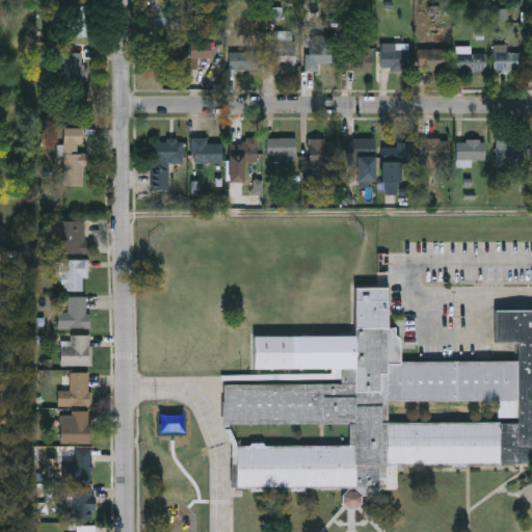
[(176,0),(176,29),(155,29),(155,0),(176,0)]
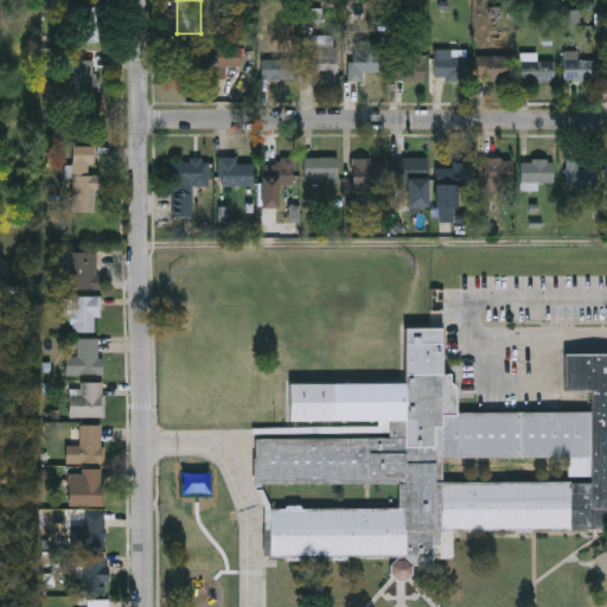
[(100,40),(74,40),(74,6),(100,6),(100,40)]
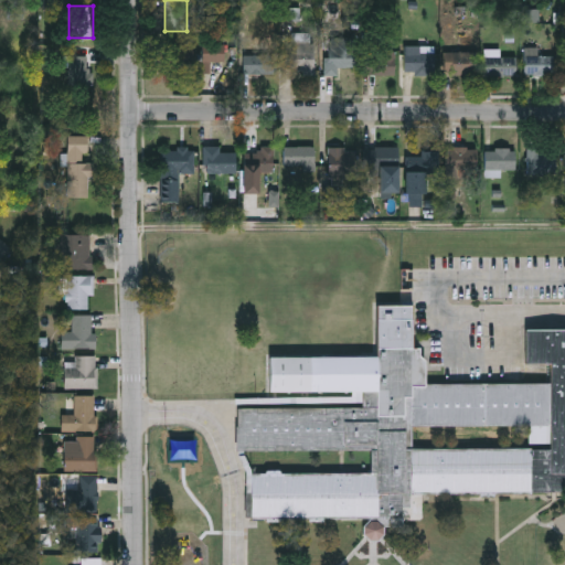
[(315,42),(315,74),(286,74),(286,42),(315,42)]
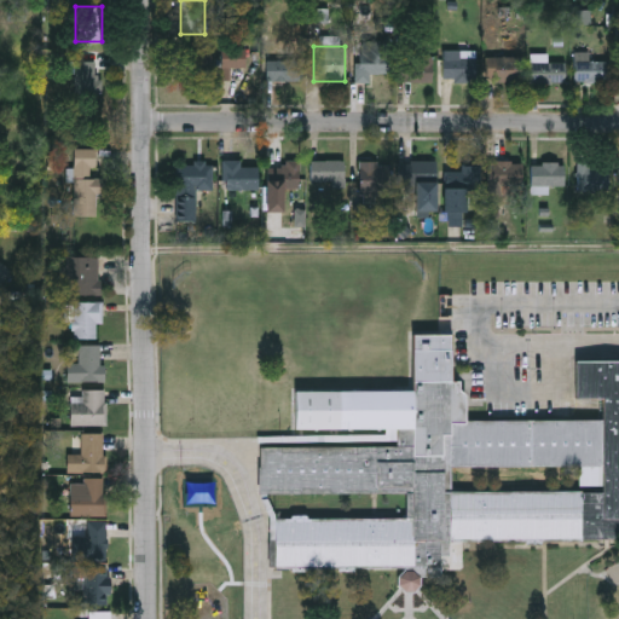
[(186,48),(209,48),(209,81),(186,81),(186,48)]
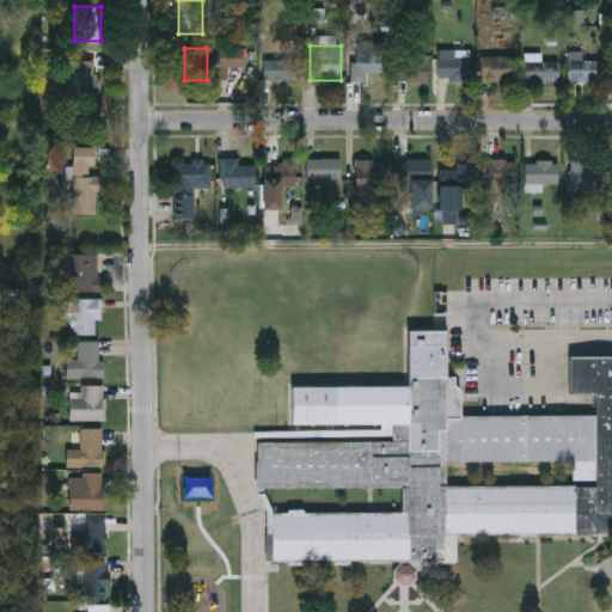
[(244,68),(228,68),(228,78),(220,78),(220,48),(244,48),(244,68)]
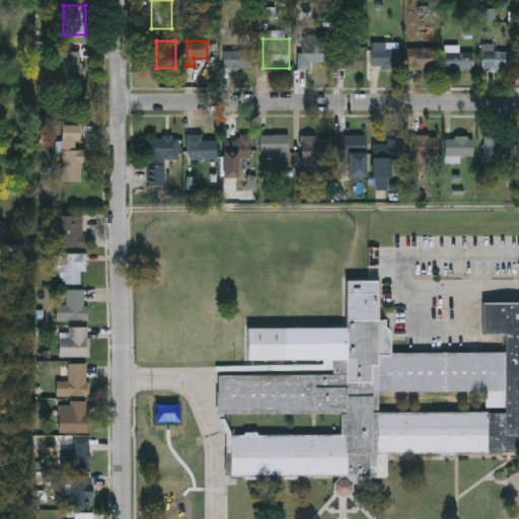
[(310,69),(297,69),(297,43),(325,43),(325,62),(310,62),(310,69)]
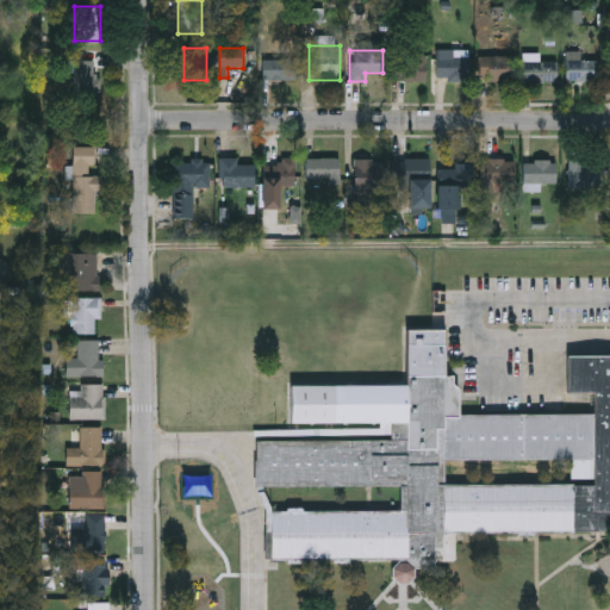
[(580,60),(601,60),(601,80),(567,80),(567,53),(580,53),(580,60)]
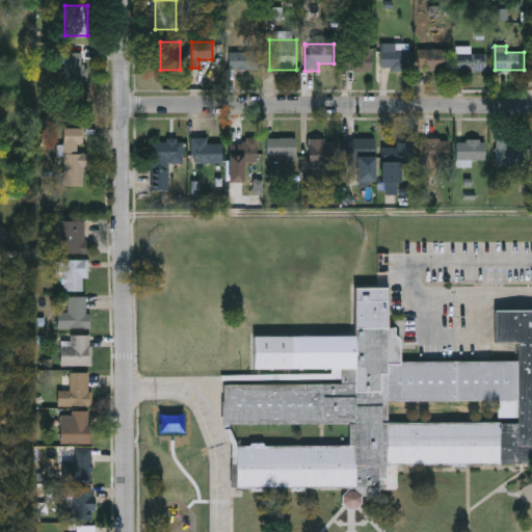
[(343,70),(343,48),(372,48),(372,70),(343,70)]
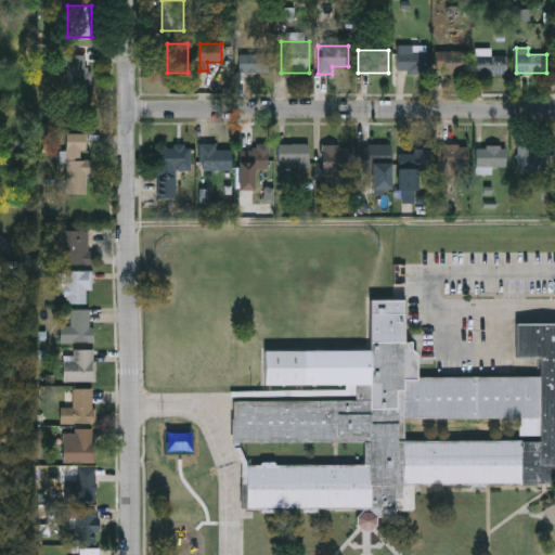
[(427,72),(397,72),(397,50),(427,50),(427,72)]
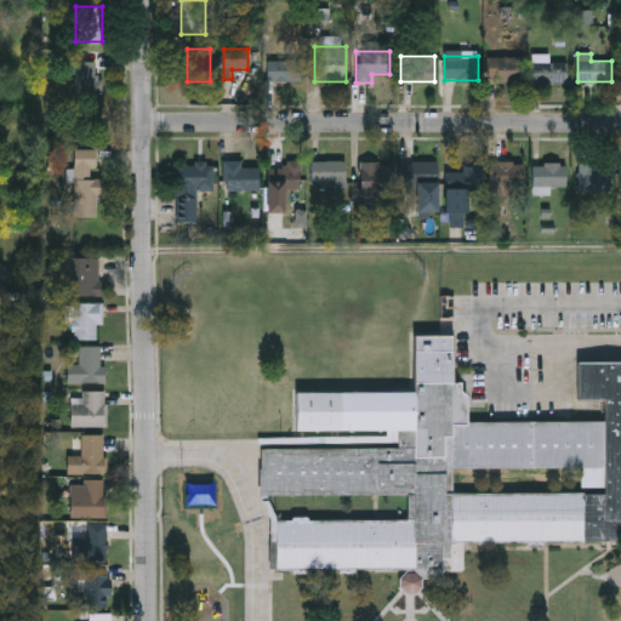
[(488,57),(524,57),(524,83),(488,83),(488,57)]
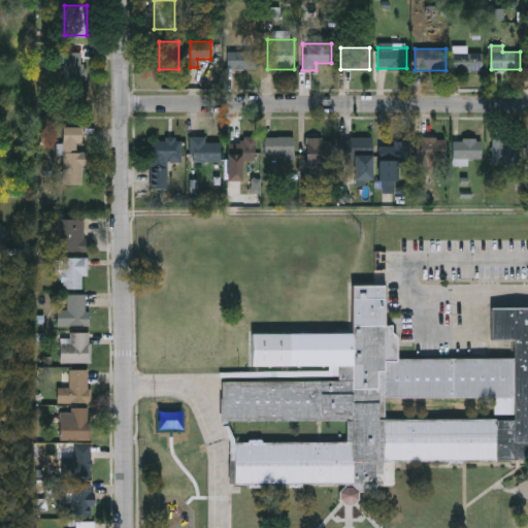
[(61,78),(61,52),(81,52),(81,63),(87,63),(87,78),(61,78)]
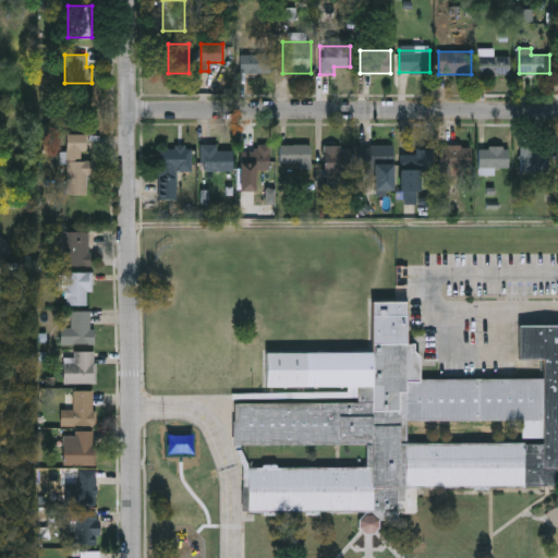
[(273,73),(240,73),(240,55),(273,55),(273,73)]
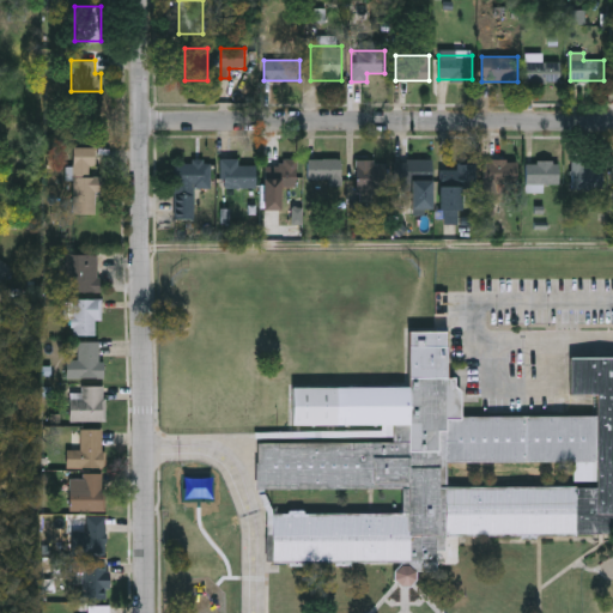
[(525,83),(525,61),(559,61),(559,83),(525,83)]
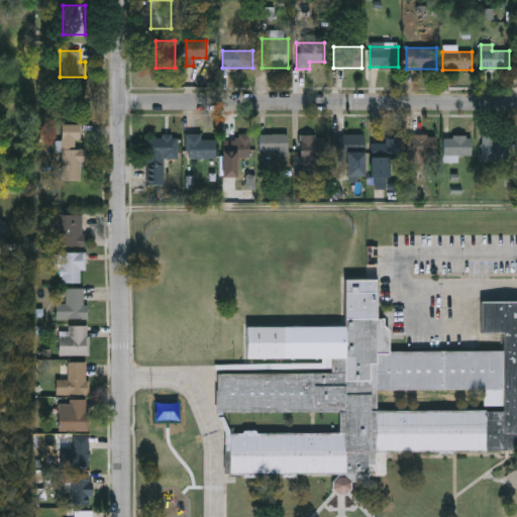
[(79,123),(79,148),(86,148),(86,163),(81,163),(81,181),(62,181),(62,124),(79,123)]
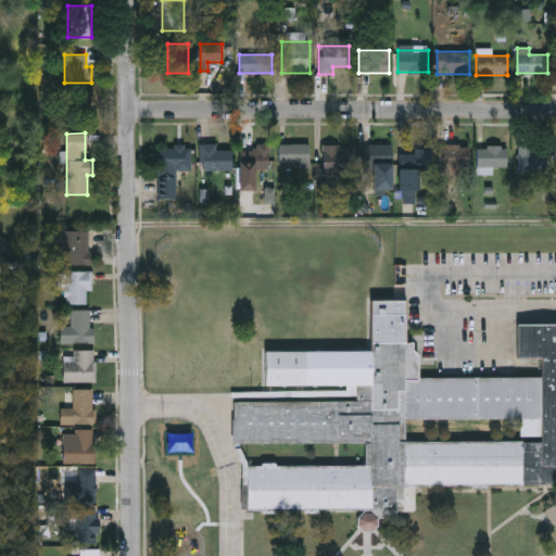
[(216,143),(216,149),(231,149),(231,169),(201,169),(201,143),(216,143)]
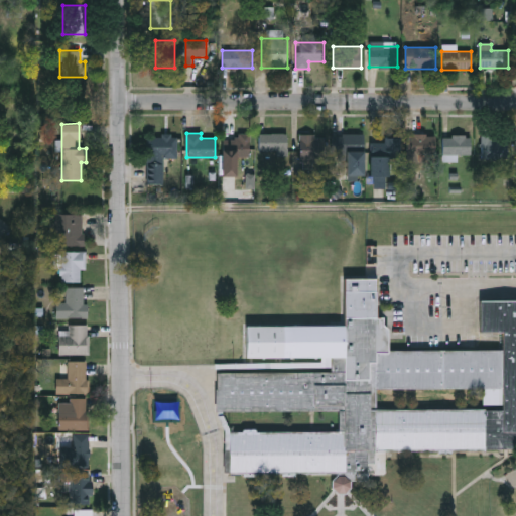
[(287,133),(287,154),(259,154),(259,133),(287,133)]
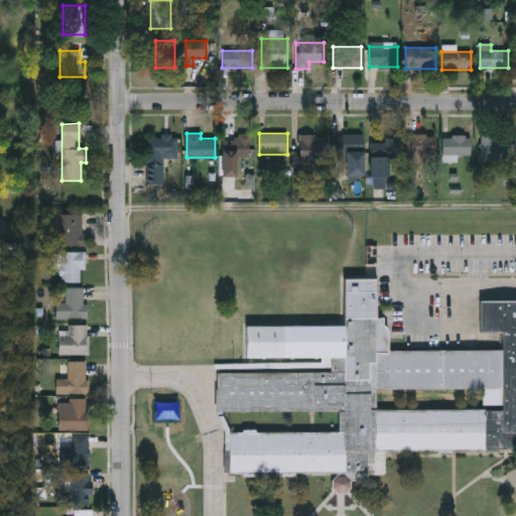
[(349,160),(333,160),(333,134),(364,135),(363,154),(349,154),(349,160)]
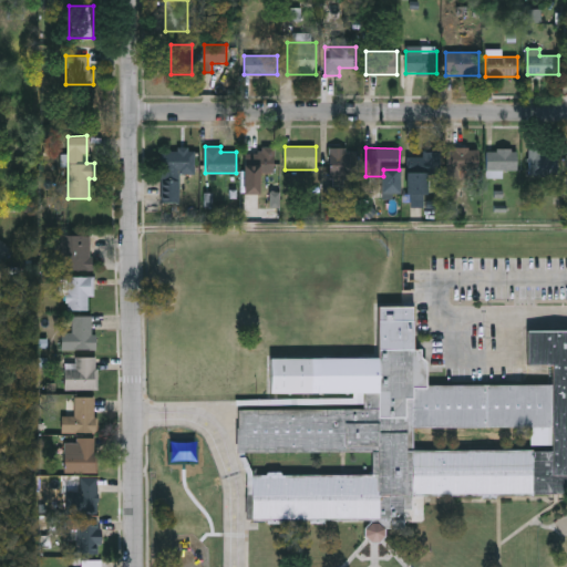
[(557,155),(557,176),(529,176),(529,147),(540,147),(540,155),(557,155)]
